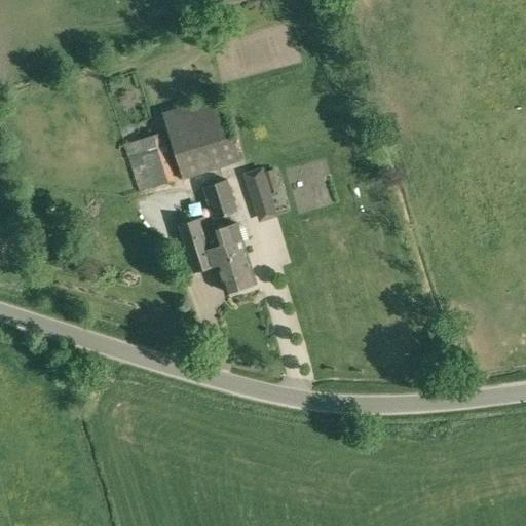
[(243,159),(224,97),(162,116),(183,179),(243,159)]
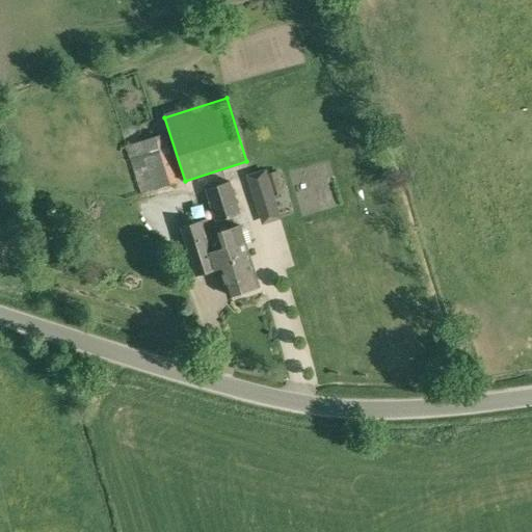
[(180,181),(165,133),(126,147),(141,194),(180,181)]
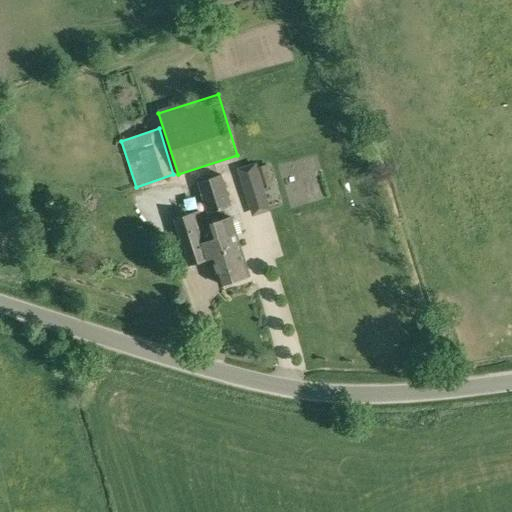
[(274,182),(268,163),(258,167),(264,186),(274,182)]
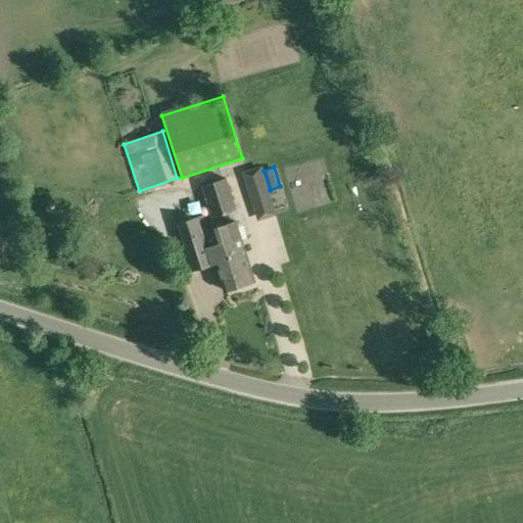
[(237,209),(227,178),(201,186),(211,218),(237,209)]
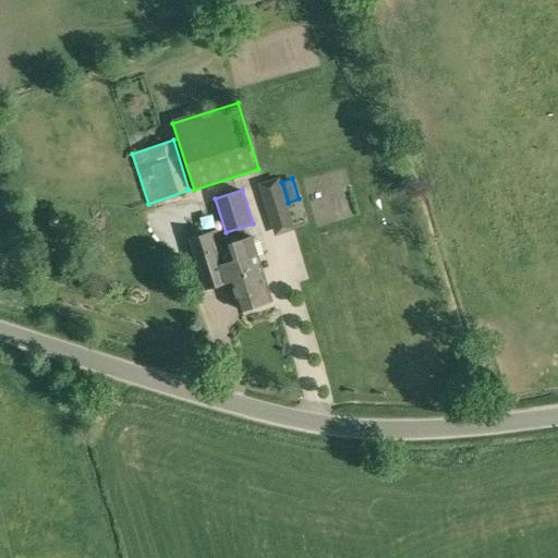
[(271,299),(251,232),(220,242),(217,230),(190,239),(206,289),(230,280),(240,310),(271,299)]
